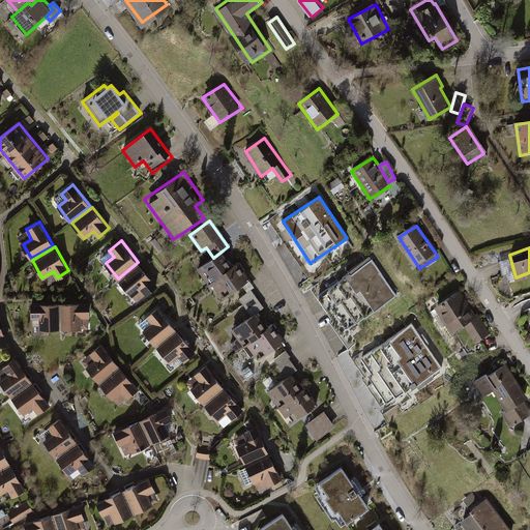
[(213,258),(199,268),(210,285),(214,283),(235,267),(223,251),(213,258)]
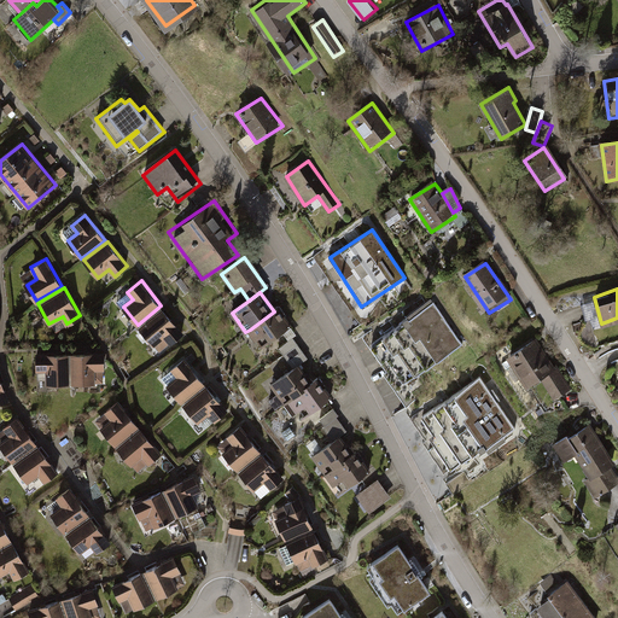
[(162,307),(138,326),(152,343),(164,333),(172,342),(184,332),(162,307)]
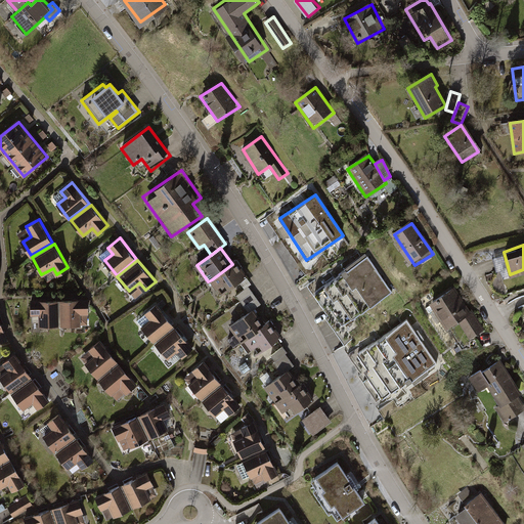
[(222,294),(248,275),(236,260),(232,264),(212,279),(222,294)]
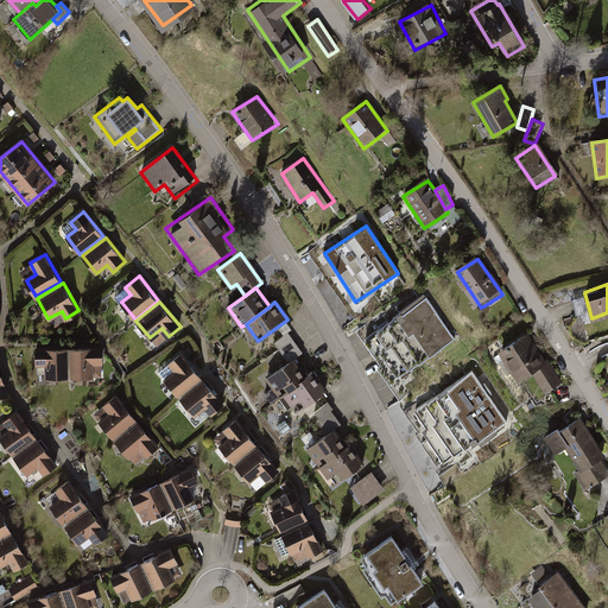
[(450,346),(423,304),(365,343),(393,385),(450,346)]
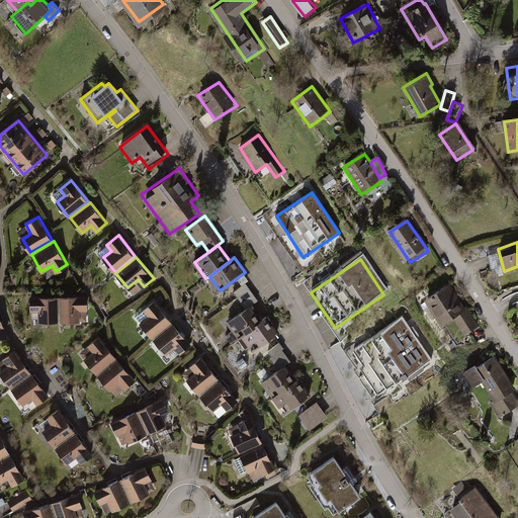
[(246,283),(235,291),(247,309),(258,301),(246,283)]
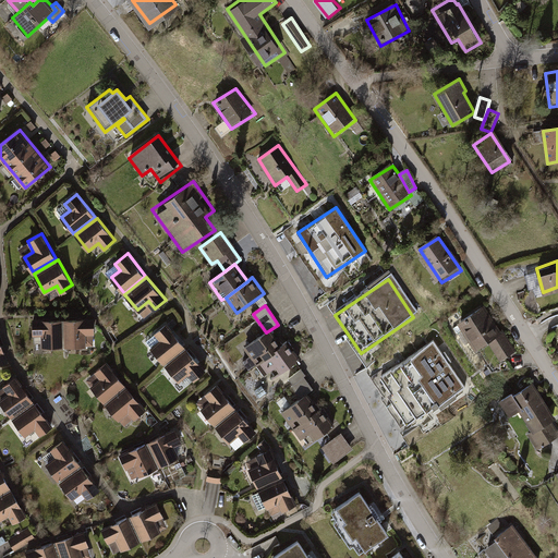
[(486,308),(460,325),(477,352),(490,343),(501,362),(514,353),(486,308)]
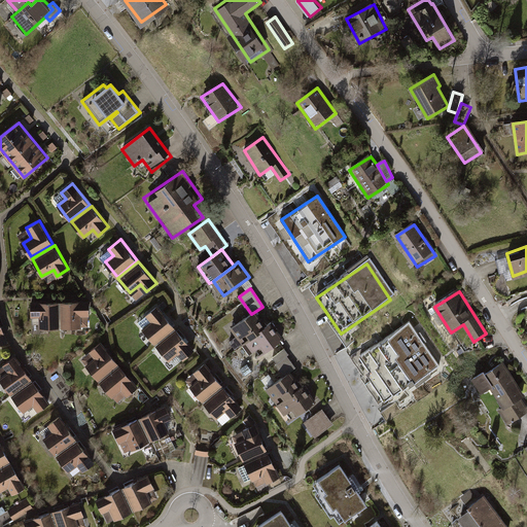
[(58,302),(30,303),(30,318),(39,318),(39,329),(59,328),(58,302)]
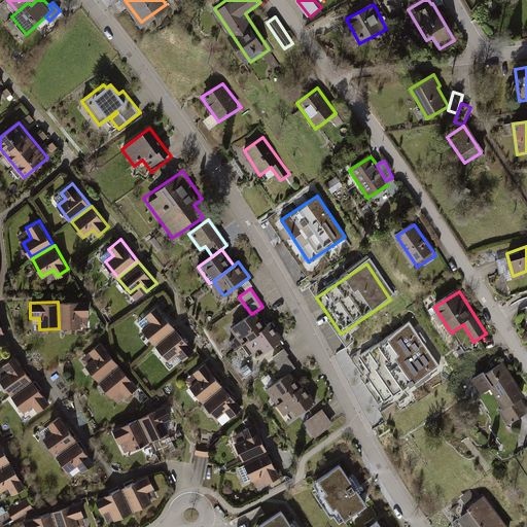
[(90,302),(62,302),(61,326),(80,327),(80,315),(89,315),(90,302)]
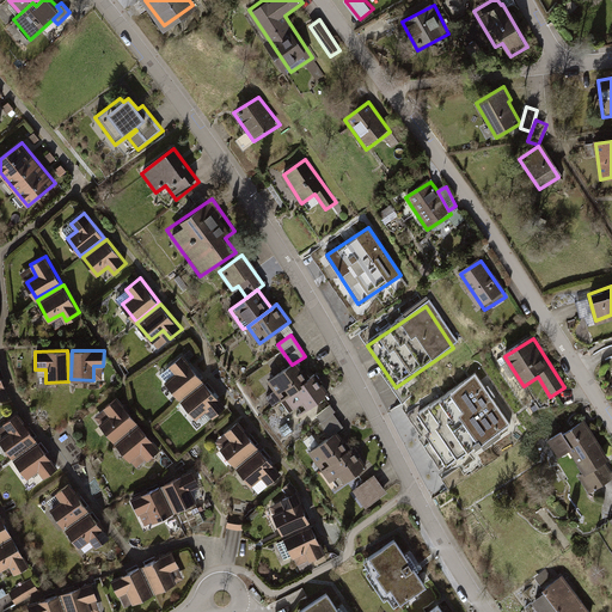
[(203,379),(183,356),(171,366),(177,372),(166,381),(182,398),(203,379)]
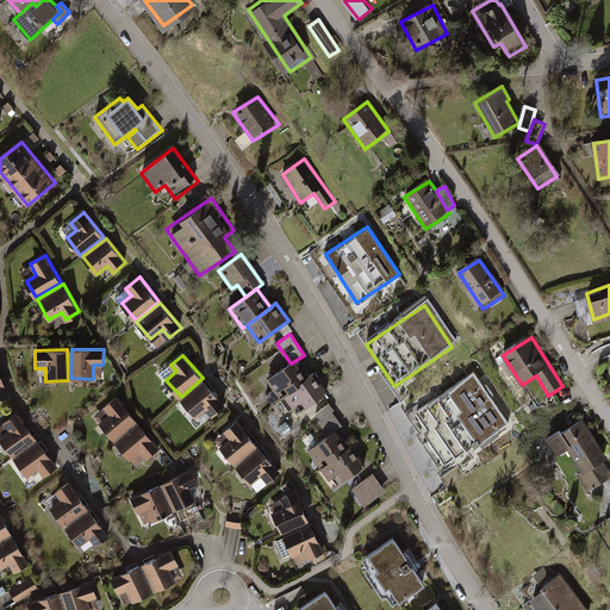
[(307,379),(294,361),(268,379),(281,398),(307,379)]
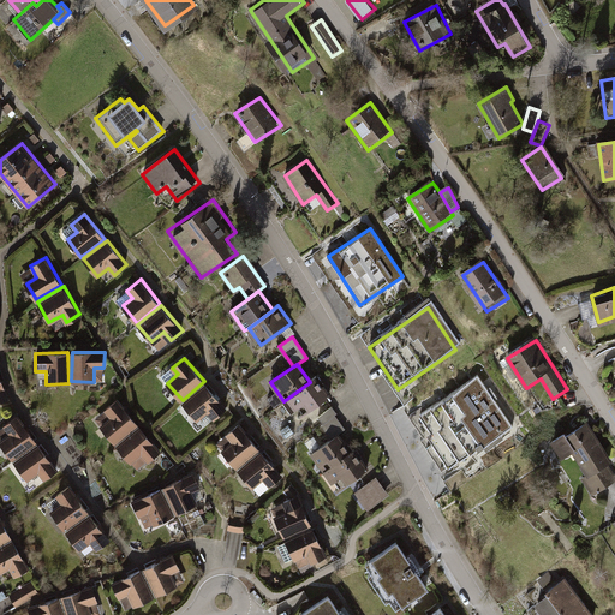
[(425,406),(410,417),(424,437),(422,441),(443,472),(512,425),(477,376),(429,410),(425,406)]
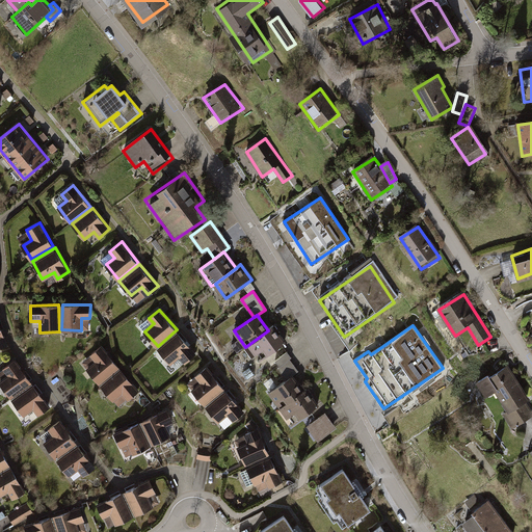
[(258,351),(263,358),(286,343),(274,326),(268,330),(245,347),(251,356),(258,351)]
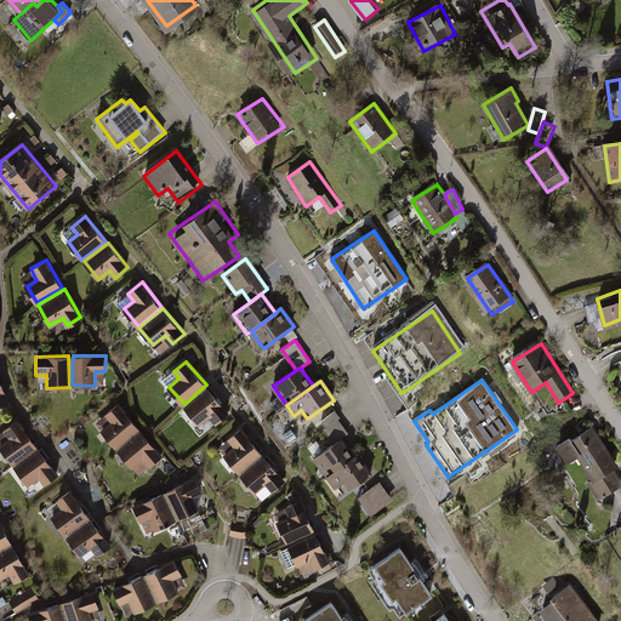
[(208,387),(186,406),(201,423),(210,416),(217,423),(231,412),(208,387)]
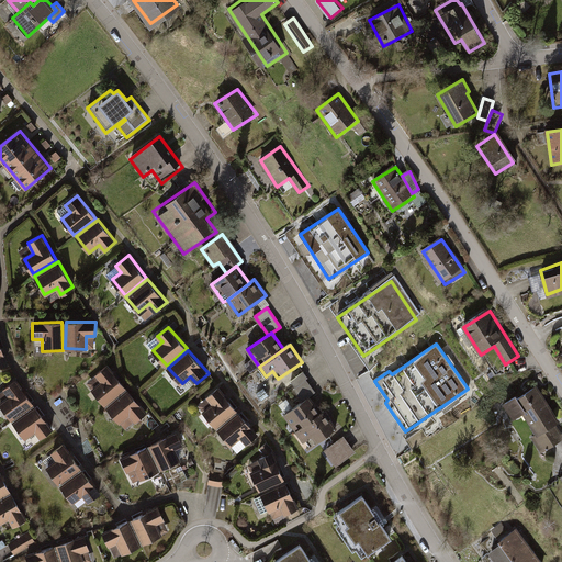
[(101,382),(92,389),(105,404),(127,386),(108,362),(94,373),(101,382)]
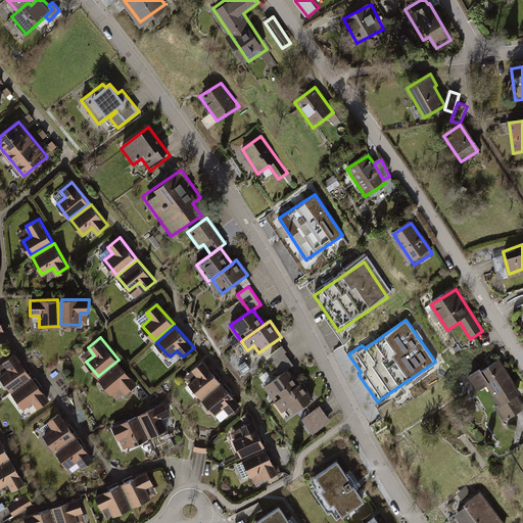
[(283,346),(271,354),(276,361),(274,362),(282,373),(293,365),(285,353),(287,352),(283,346)]
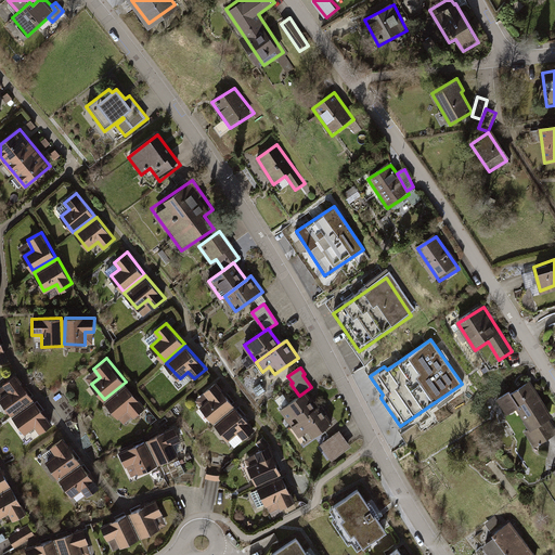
[(33,397),(15,375),(3,385),(8,390),(0,396),(0,399),(11,414),(33,397)]
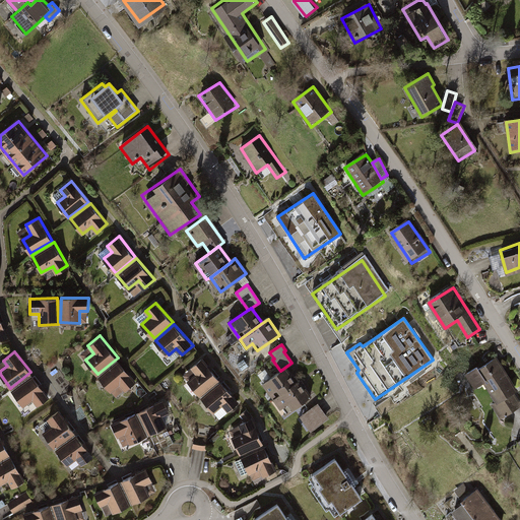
[(519,393),(496,355),(465,375),(474,390),(486,383),(506,415),(519,406),(519,393)]
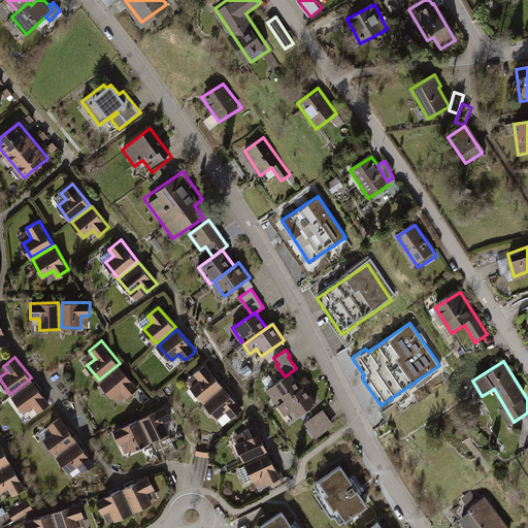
[(224,385),(206,364),(195,373),(200,380),(191,387),(203,402),(224,385)]
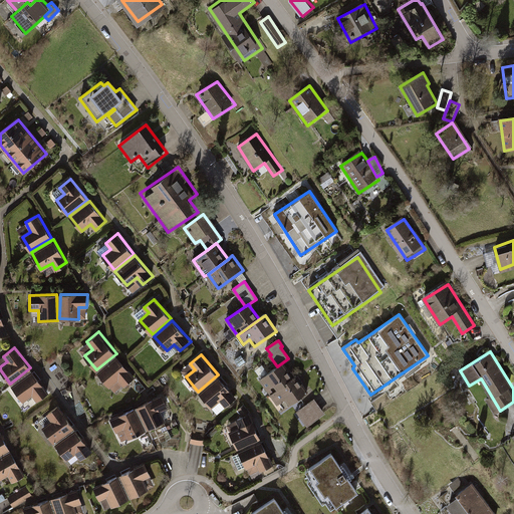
[(116,356),(98,373),(110,387),(118,379),(124,386),(135,375),(116,356)]
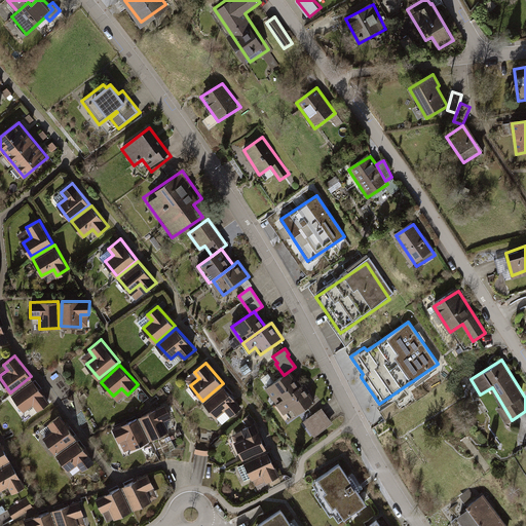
[(284,376),(266,388),(277,405),(301,388),(290,372),(284,376)]
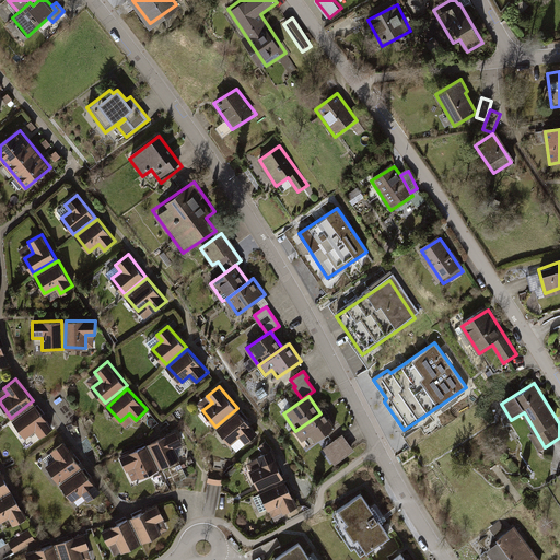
[(36,404),(13,421),(25,438),(36,430),(42,436),(54,428),(36,404)]
